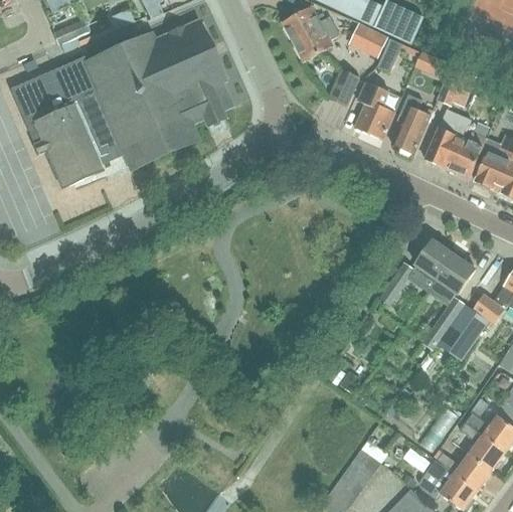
[(49,0),(45,2),(49,11),(60,5),(58,0),(49,0)]
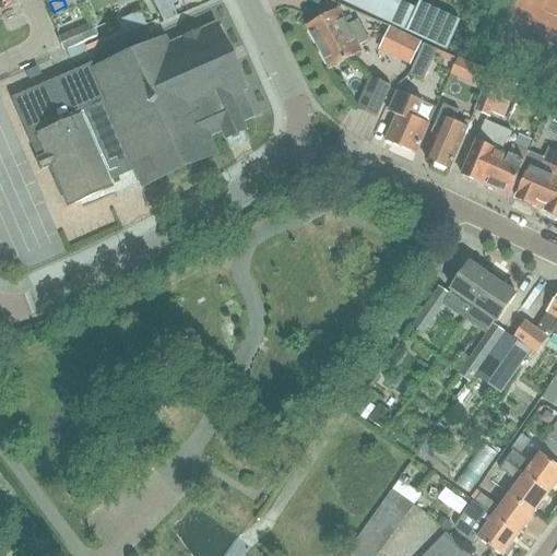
[(415,4),(405,0),(343,0),(446,47),(459,16),(423,0),(417,0),(415,4)]
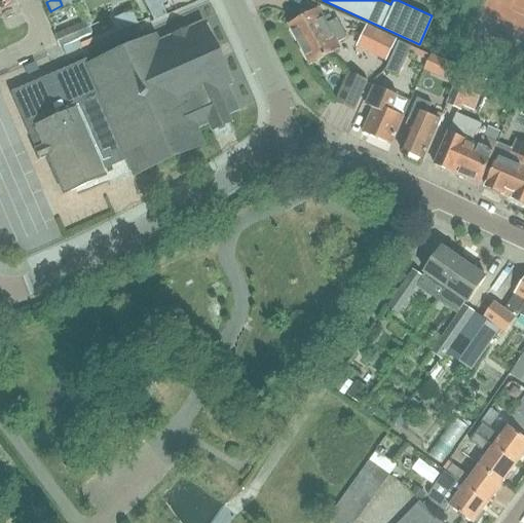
[(335,42),(346,36),(336,17),(325,23),(316,7),(289,22),(310,63),(338,47),(335,42)]
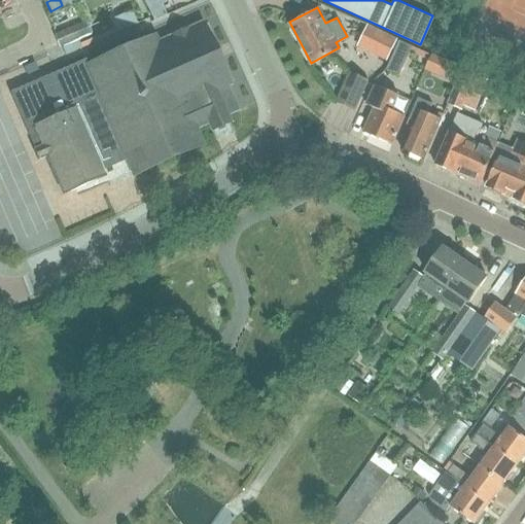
[(130,9),(109,18),(115,32),(136,23),(130,9)]
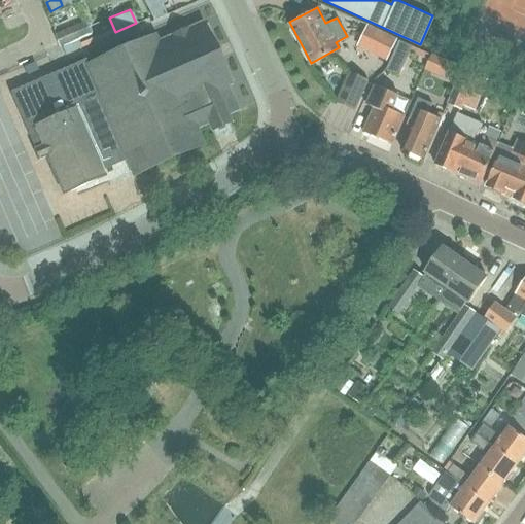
[(51,34),(58,45),(86,33),(81,21),(51,34)]
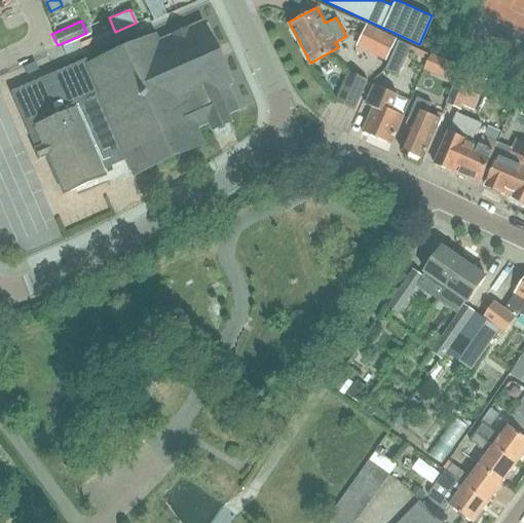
[(358,21),(348,42),(381,55),(389,33),(358,21)]
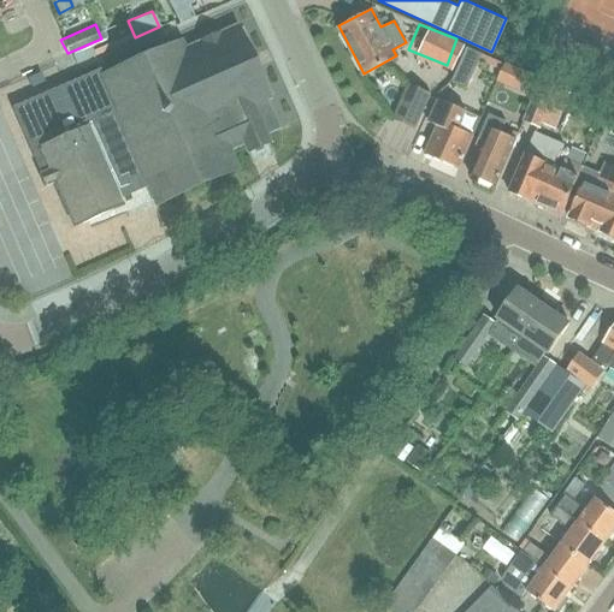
[(96,67),(10,105),(10,106),(39,170),(36,171),(42,186),(51,183),(53,182),(72,226),(123,205),(118,195),(147,183),(154,200),(160,196),(230,166),(231,168),(234,167),(225,148),(241,141),(244,149),(247,148),(247,146),(264,138),(265,141),(267,140),(264,131),(276,126),(263,96),(266,94),(265,93),(263,93),(238,37),(234,29),(236,29),(236,27),(186,48),(184,46),(181,47),(178,40),(176,41),(100,77),(96,67)]
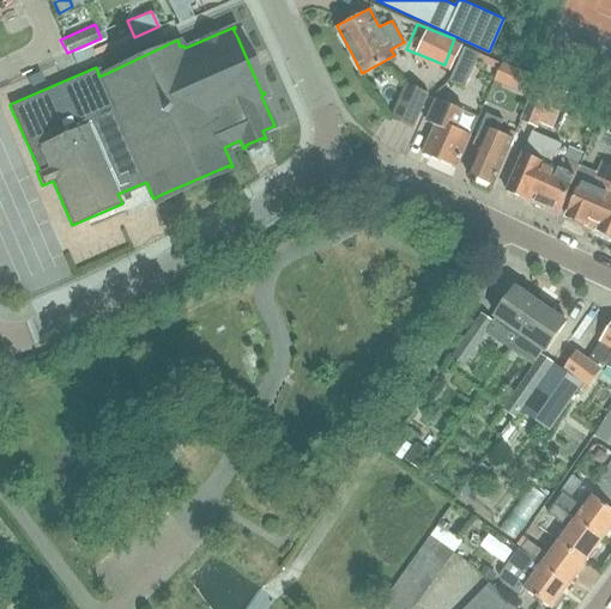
[(461,86),(477,53),(461,46),(446,79),(461,86)]
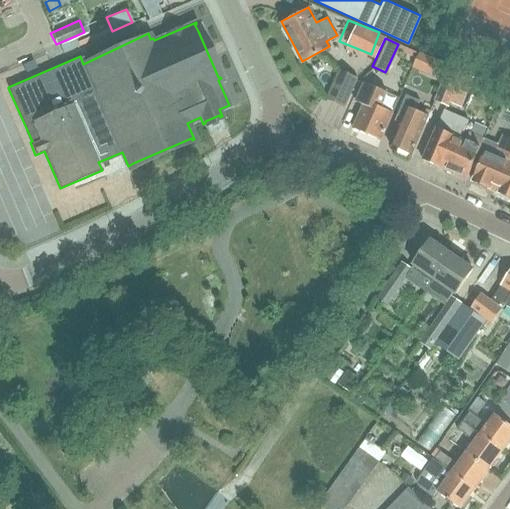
[(32,58),(22,63),(25,71),(36,66),(32,58)]
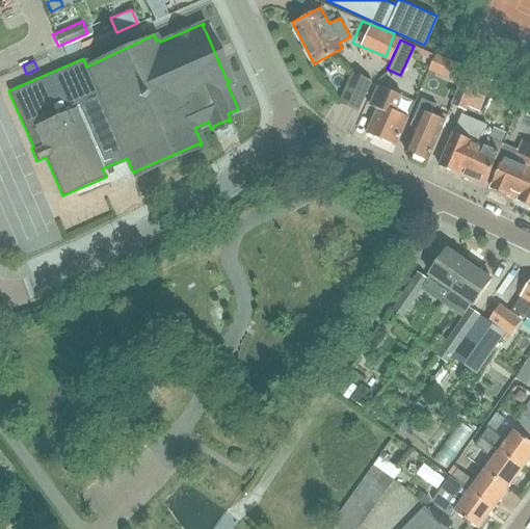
[(448,60),(443,74),(445,75),(459,82),(466,68),(452,62),(451,61),(448,60)]
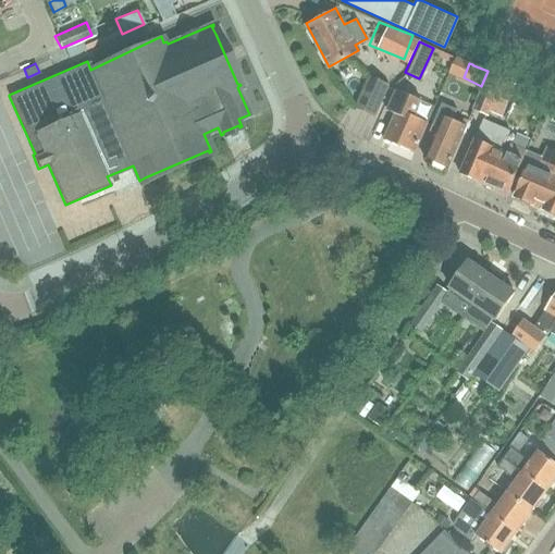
[(488,71),(481,86),(482,86),(471,109),(486,114),(489,110),(500,115),(509,91),(513,83),(488,71)]
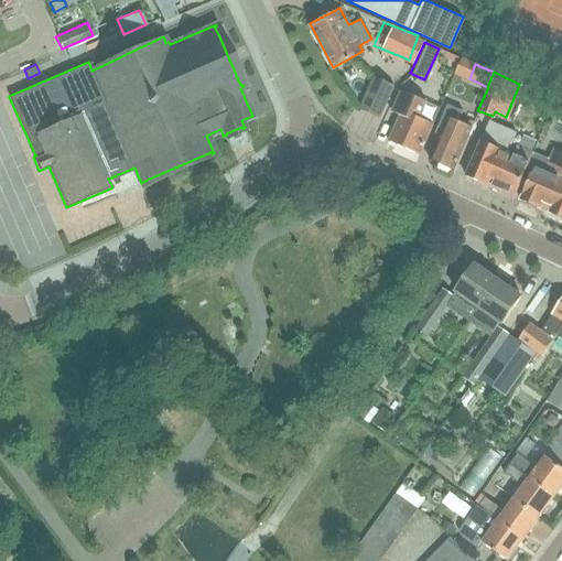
[(358,108),(379,117),(392,84),(373,75),(358,108)]
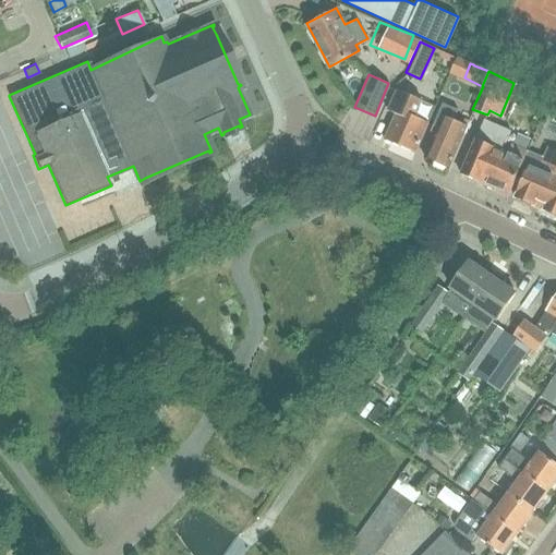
[(514,83),(510,92),(523,97),(528,88),(520,85),(514,83)]
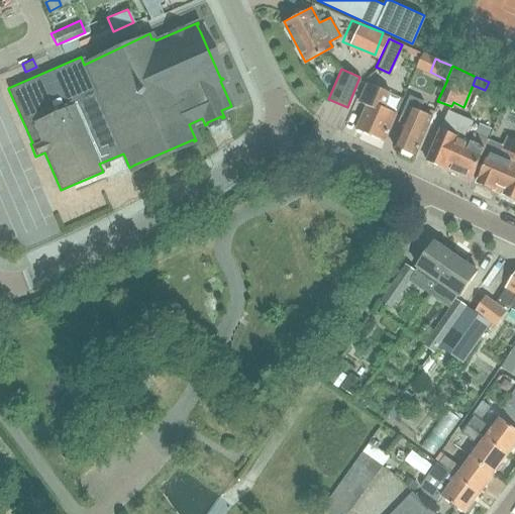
[(366,104),(355,128),(382,140),(395,112),(380,105),(386,91),(375,86),(366,82),(357,100),(366,104)]
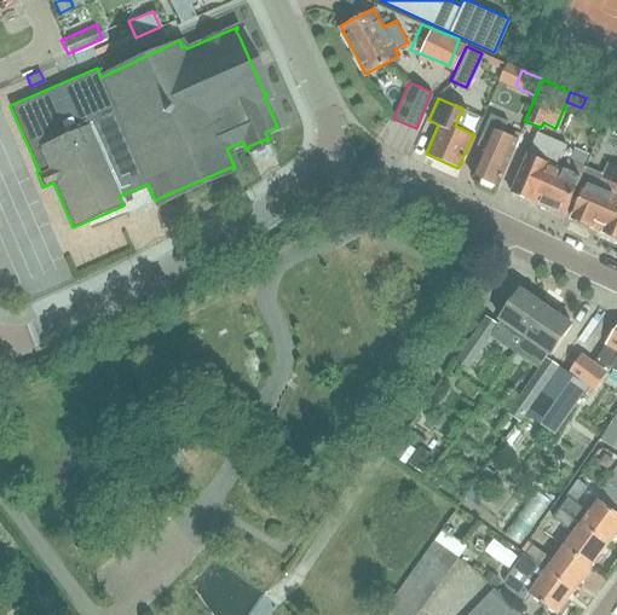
[(470,173),(496,185),(517,138),(502,132),(507,120),(490,112),(479,138),(484,140),(470,173)]
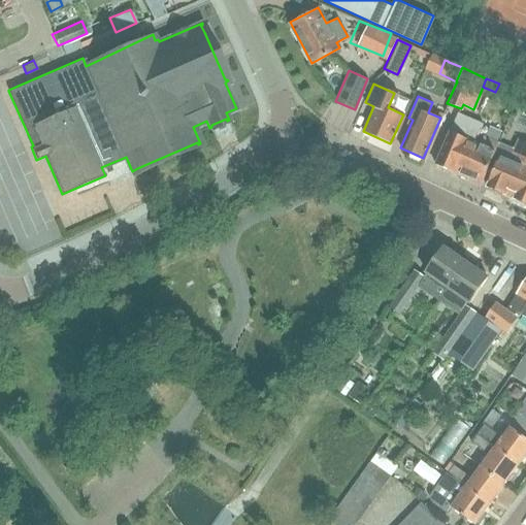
[(480,183),(497,142),(483,136),(480,144),(473,141),(482,122),(457,111),(434,163),(480,183)]
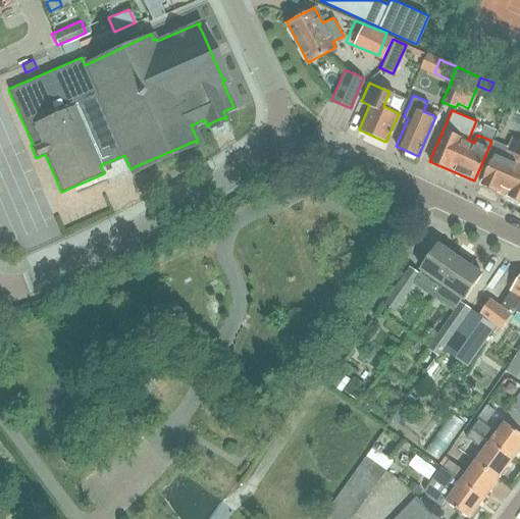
[(480,184),(503,194),(519,153),(519,139),(511,136),(502,157),(494,153),(480,184)]
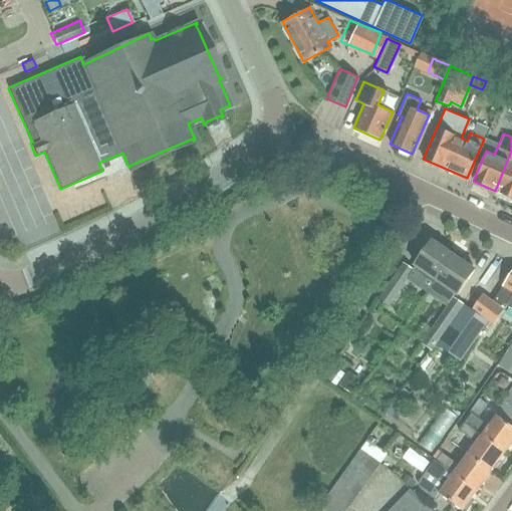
[(511,151),(495,191),(511,197),(511,151)]
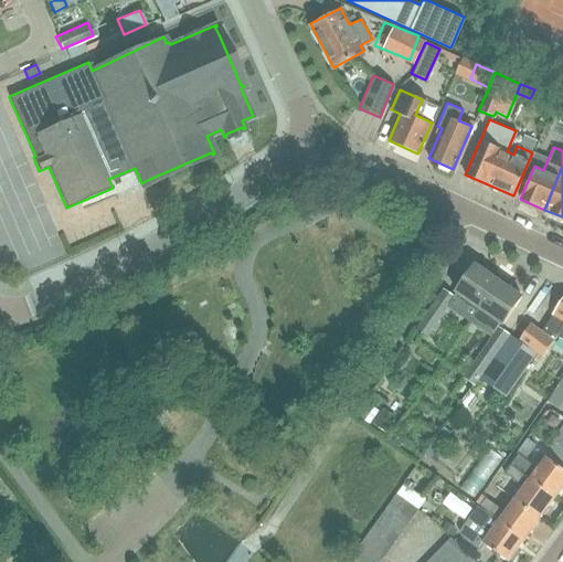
[(424,316),(416,327),(427,335),(435,324),(448,304),(460,313),(469,319),(477,308),(497,279),(474,263),(454,292),(452,296),(443,289),(424,316)]
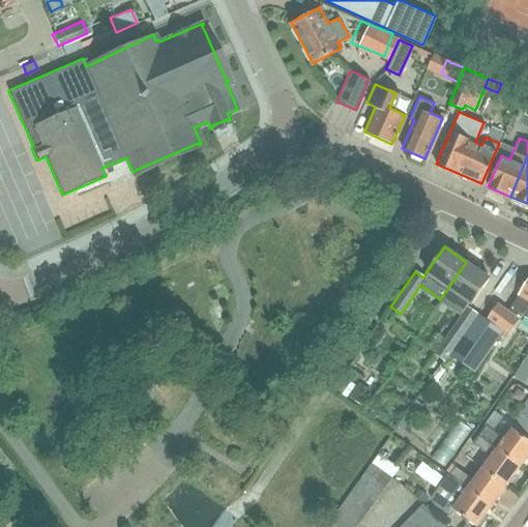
[(461,314),(448,331),(435,351),(445,358),(476,314),(465,305),(467,303),(469,304),(488,277),(466,262),(447,289),(440,299),(461,314)]
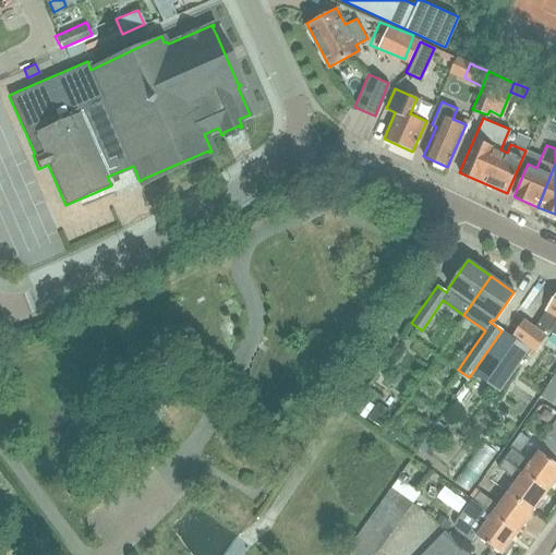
[(522,320),(510,336),(503,330),(472,373),(497,391),(528,348),(534,352),(550,330),(555,335),(555,293),(533,327),(522,320)]
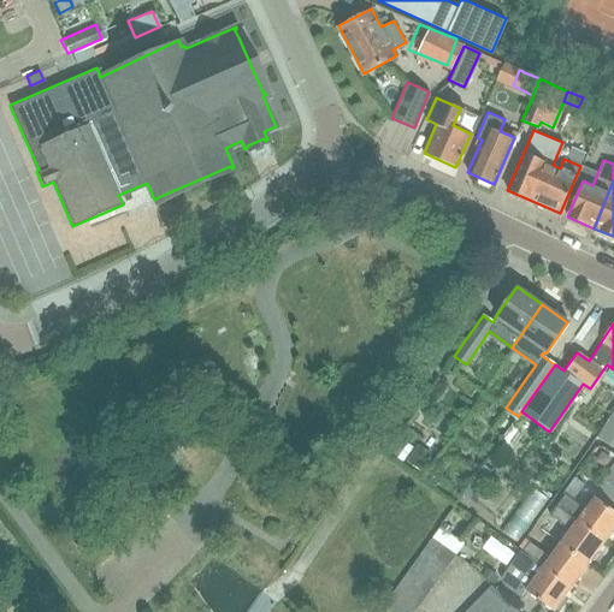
[(597,435),(597,437),(613,446),(613,409),(603,426),(597,435)]
